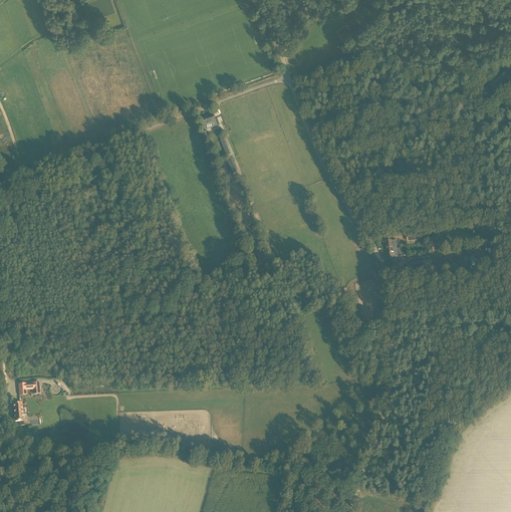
[(84,17),(82,10),(76,12),(78,19),(84,17)]
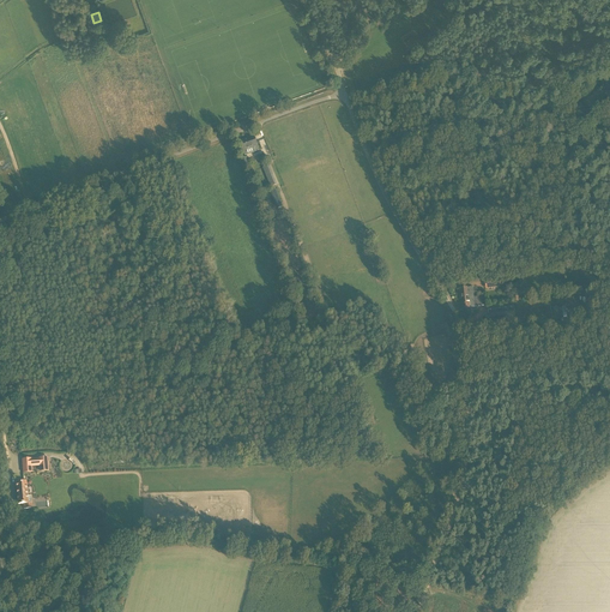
[(412,42),(421,36),(418,31),(409,39),(412,42)]
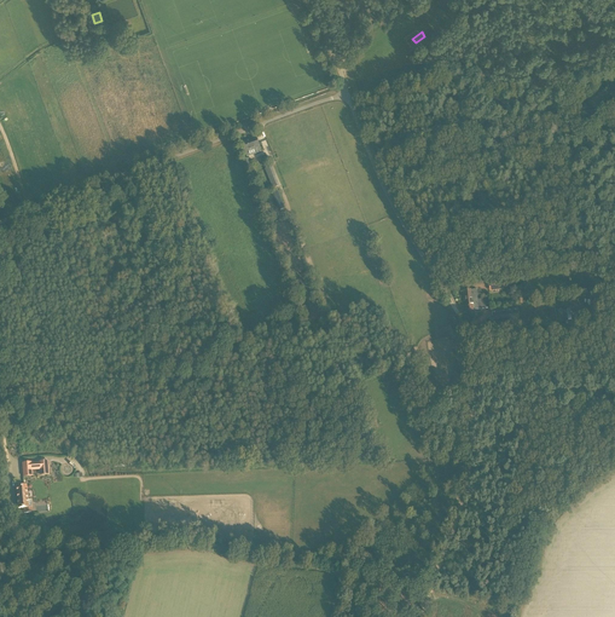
[(257,148),(260,151),(265,150),(259,137),(245,142),(250,155),(253,154),(251,150),(257,148)]
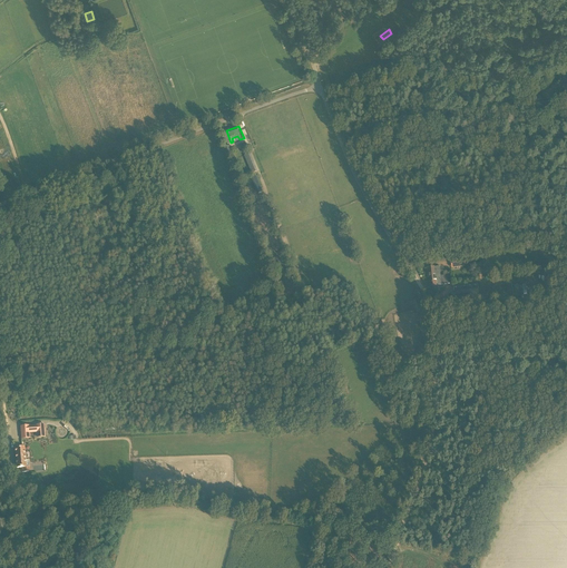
[(0,147),(3,159),(12,157),(8,142),(0,144),(0,147)]
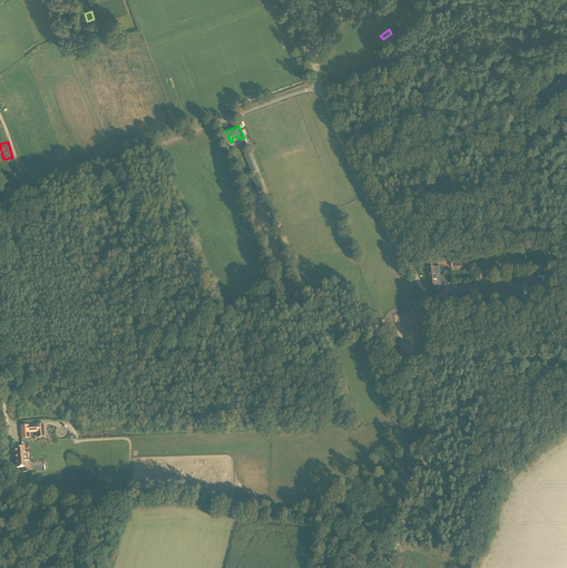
[(228,154),(235,152),(233,145),(226,147),(228,154)]
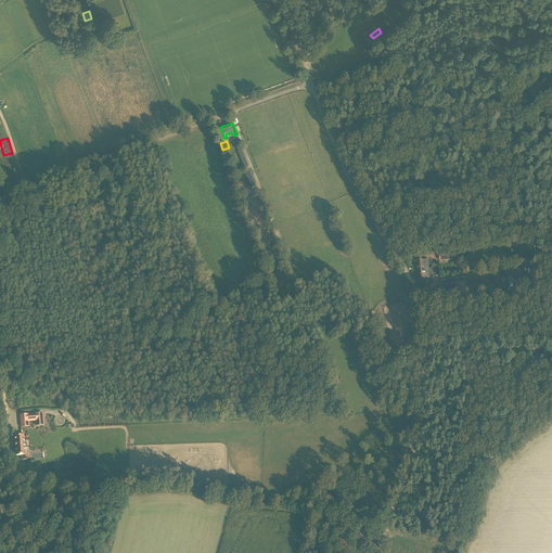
[(248,168),(254,165),(246,148),(241,150),(248,168)]
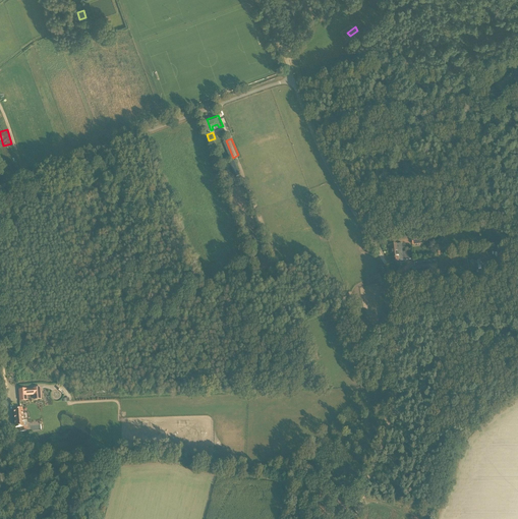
[(238,176),(243,174),(237,159),(232,161),(238,176)]
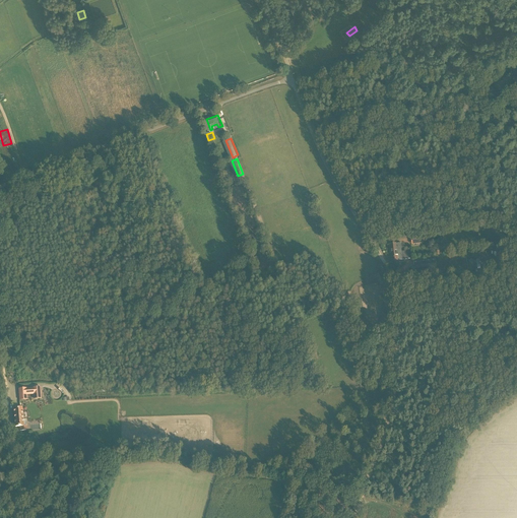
[(421,234),(418,234),(417,229),(413,230),(414,235),(415,243),(429,242),(428,234),(421,235),(421,234)]
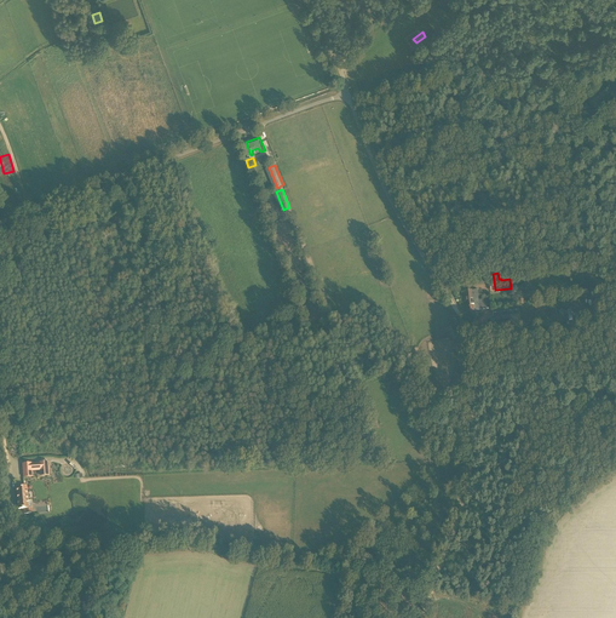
[(483,299),(483,298),(482,289),(468,290),(470,301),(483,299)]
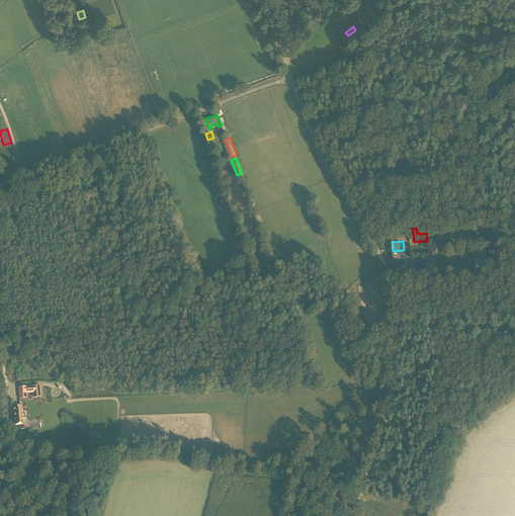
[(400,257),(414,256),(413,248),(404,249),(404,250),(393,251),(394,259),(400,258),(400,257)]
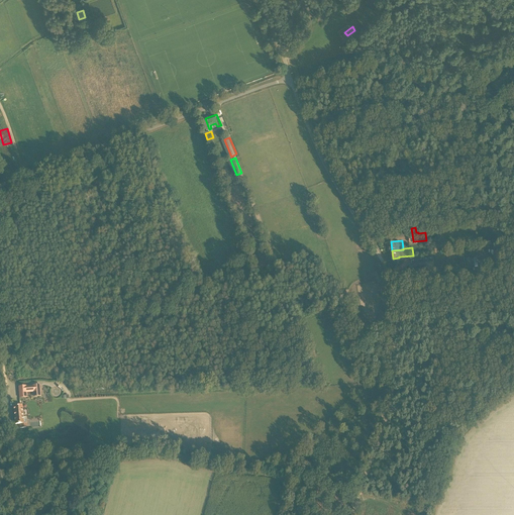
[(22,397),(27,396),(30,396),(29,392),(35,391),(36,395),(44,395),(43,384),(35,384),(35,385),(29,385),(21,385),(22,397)]
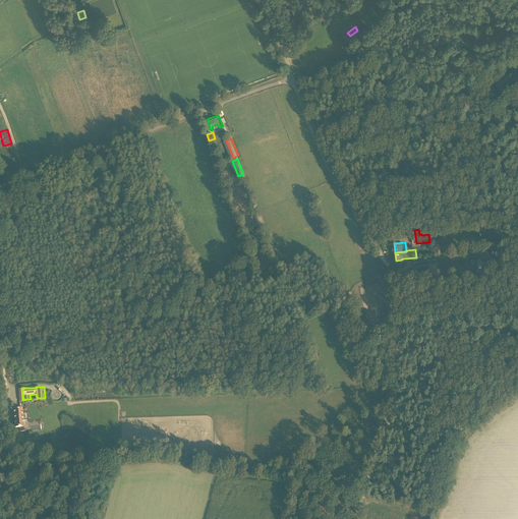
[(26,420),(25,413),(25,408),(17,408),(18,426),(23,425),(23,429),(31,429),(30,419),(26,420)]
